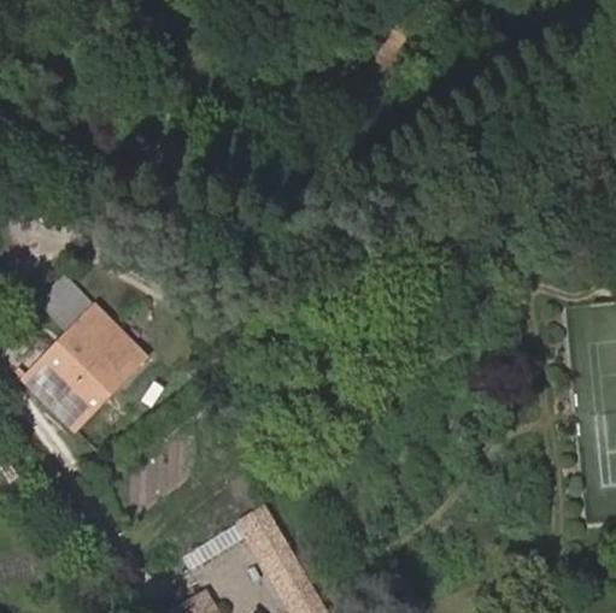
[(76,429),(146,354),(65,273),(39,300),(69,330),(23,377),(76,429)]
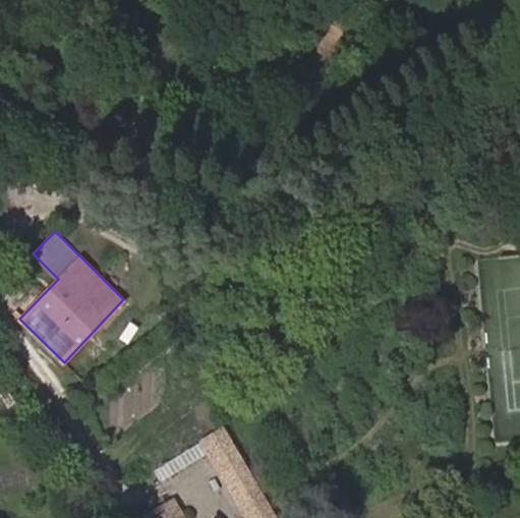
[(273,517),(277,516),(262,492),(269,487),(255,465),(249,469),(224,425),(199,440),(200,442),(207,452),(244,516),(240,517),(187,517),(175,497),(147,514),(149,517),(273,517)]
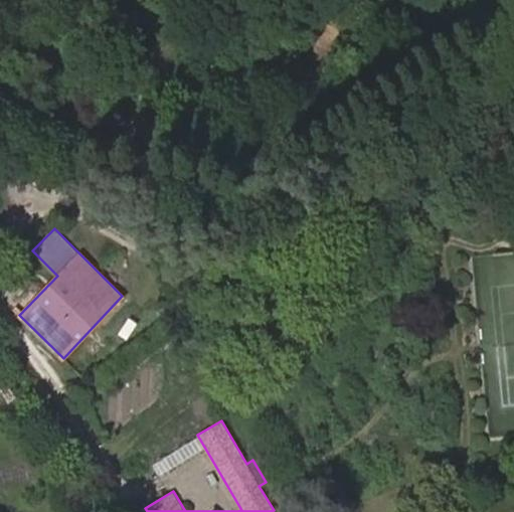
[(160,473),(204,447),(198,437),(154,463),(160,473)]
